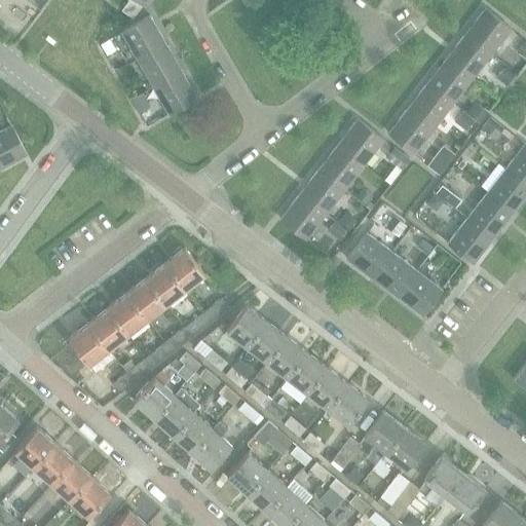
[(126,0),(121,7),(133,15),(142,2),(144,4),(146,0),(126,0)]
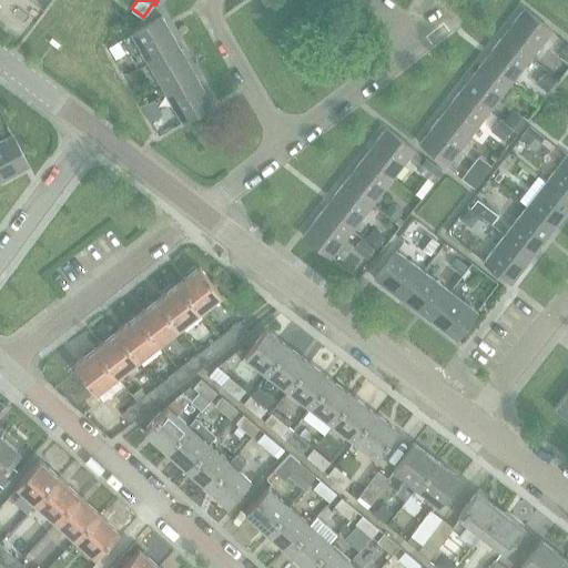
[(501,36),(530,58),(551,30),(523,8),(501,36)]
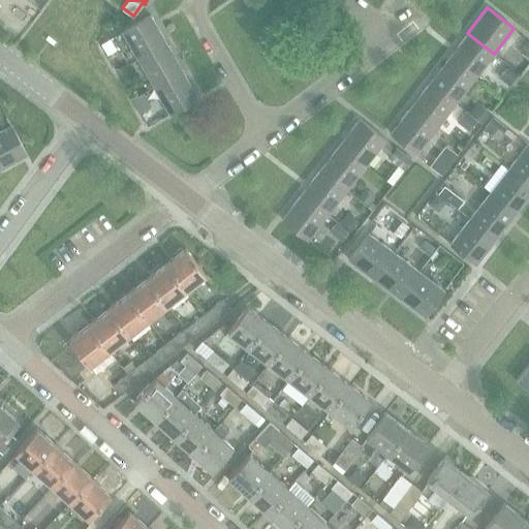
[(138,58),(166,41),(151,13),(122,30),(138,58)]
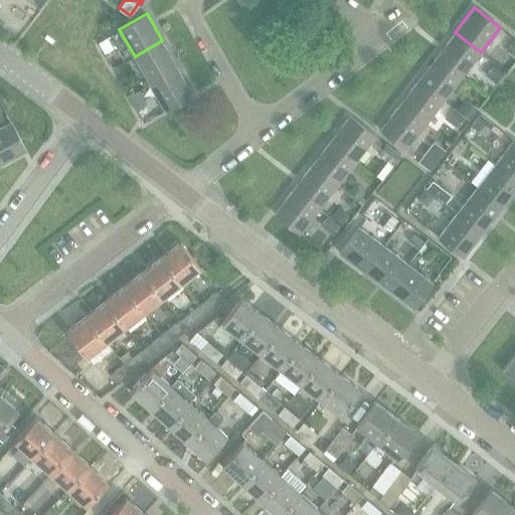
[(463,76),(481,52),(455,32),(437,56),(463,76)]
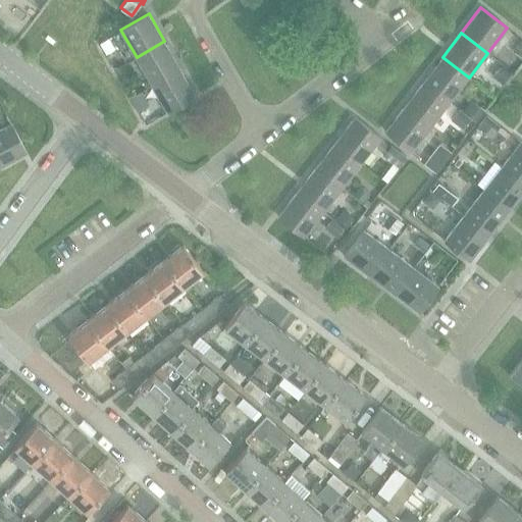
[(152,84),(179,67),(164,41),(137,57),(152,84)]
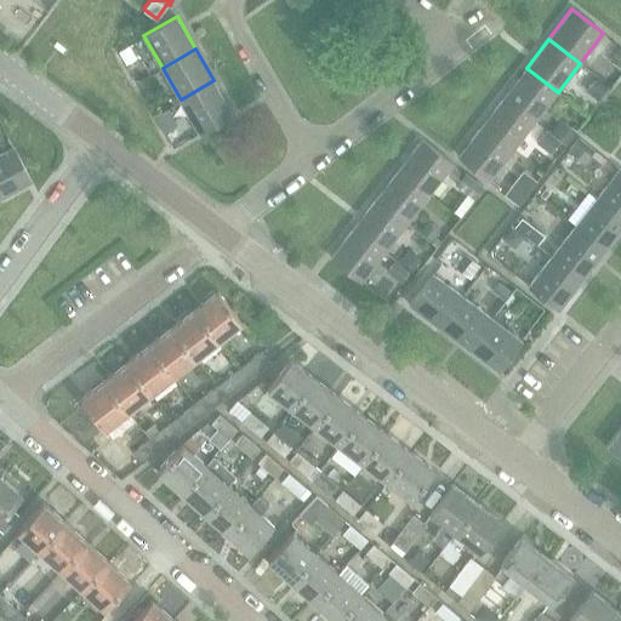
[(535,120),(558,92),(527,68),(503,96),(535,120)]
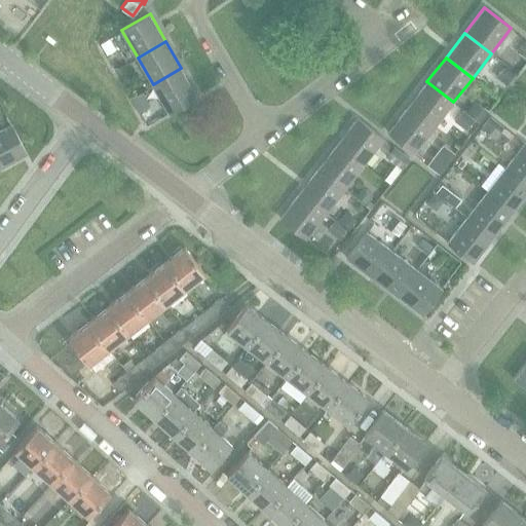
[(181,68),(153,84),(168,112),(196,96),(181,68)]
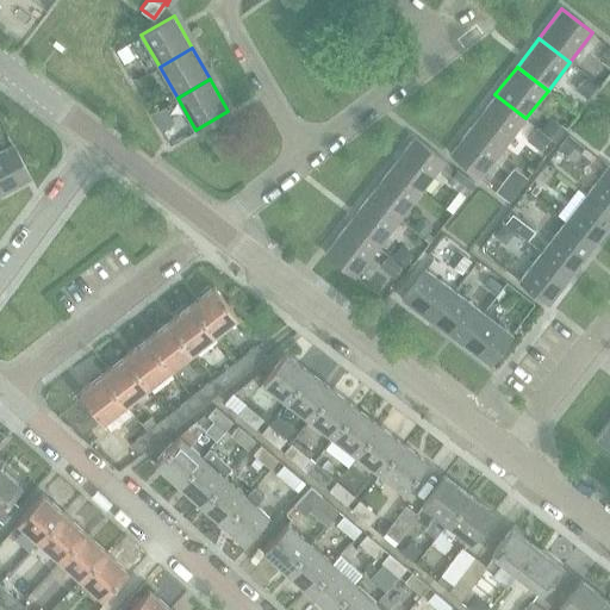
[(504,147),(526,118),(495,94),(473,123),(504,147)]
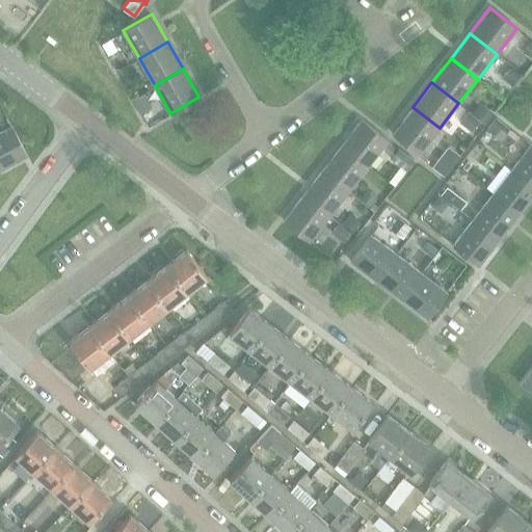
[(482,121),(494,97),(478,89),(468,113),(482,121)]
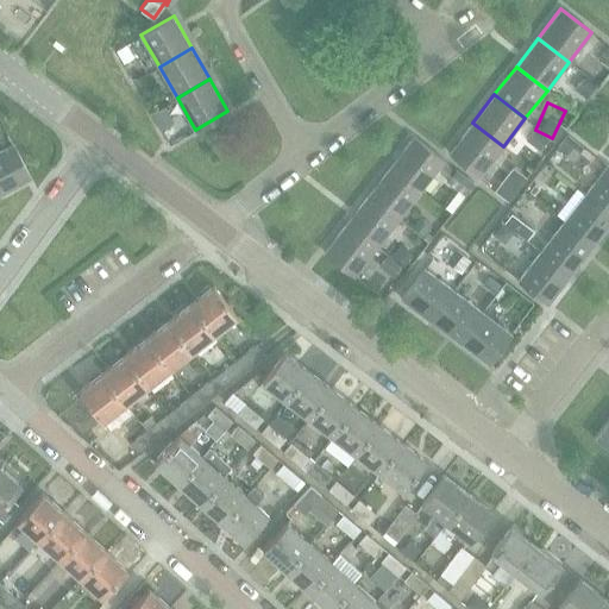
[(481,176),(503,146),(472,123),(450,152),(481,176)]
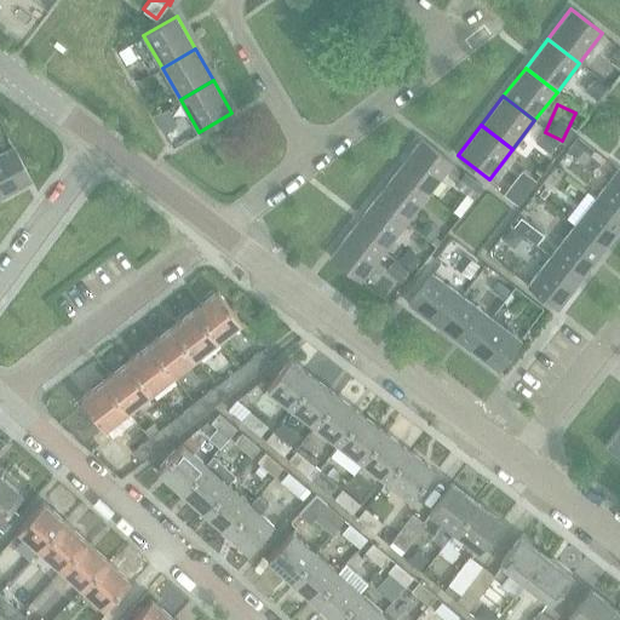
[(399,168),(429,193),(452,162),(422,139),(399,168)]
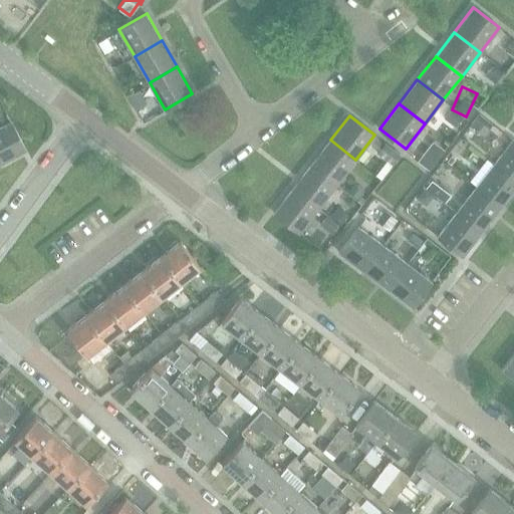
[(0,126),(0,162),(25,149),(11,120),(0,126)]
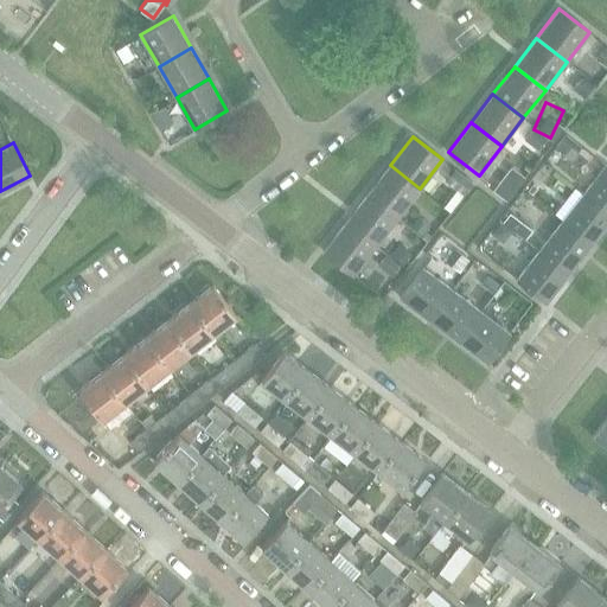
[(397,216),(420,189),(390,165),(368,193),(397,216)]
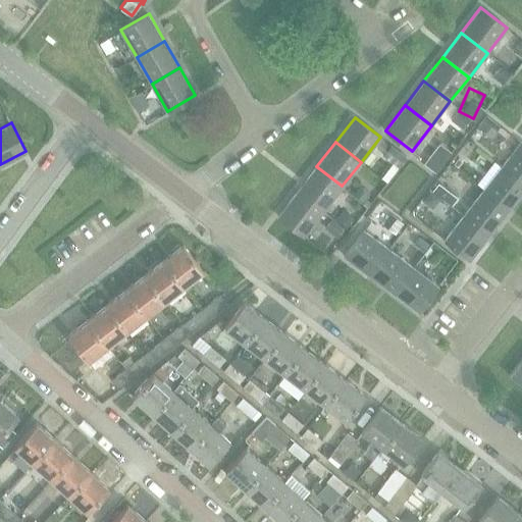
[(502,167),(521,183),(521,143),(521,142),(502,167)]
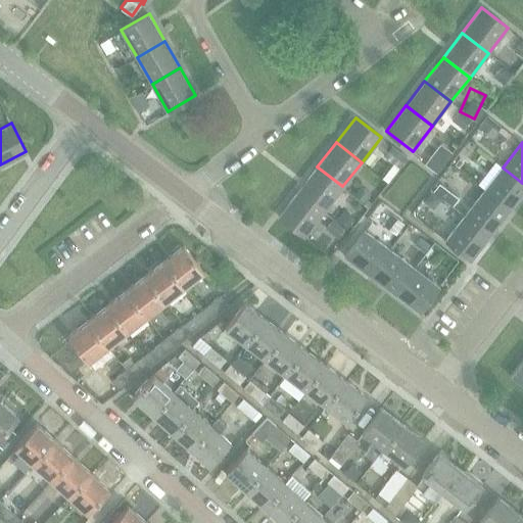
[(397,168),(406,157),(391,145),(383,155),(397,168)]
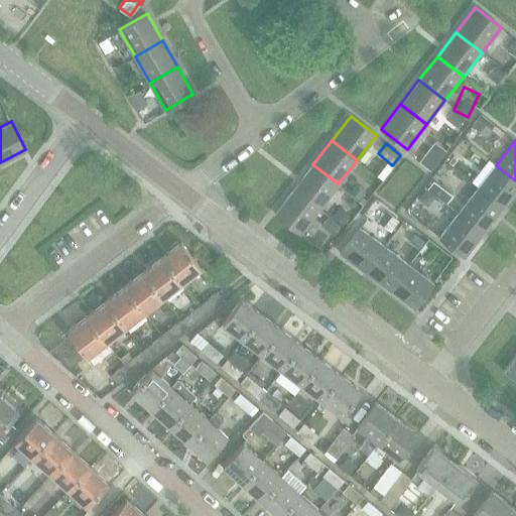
[(319,208),(338,183),(312,164),(294,187),(319,208)]
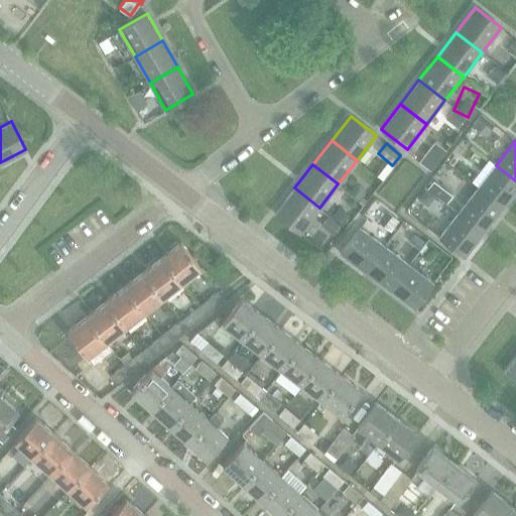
[(502,209),(515,190),(515,180),(496,165),(477,188),(502,209)]
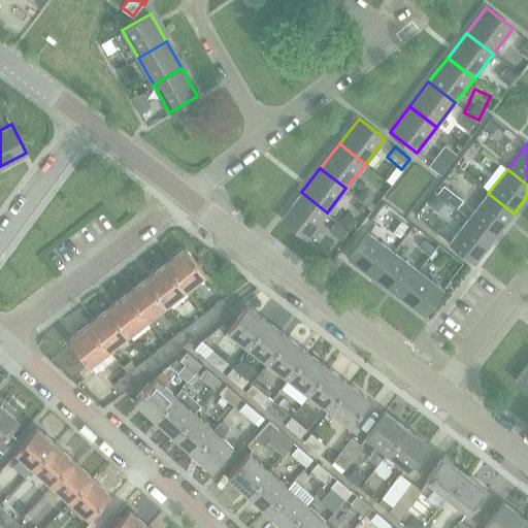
[(307,237),(327,212),(301,192),(282,218),(307,237)]
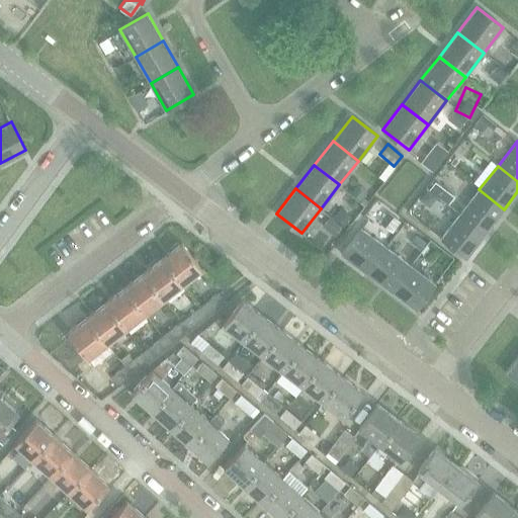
[(486,233),(504,209),(479,189),(460,213),(486,233)]
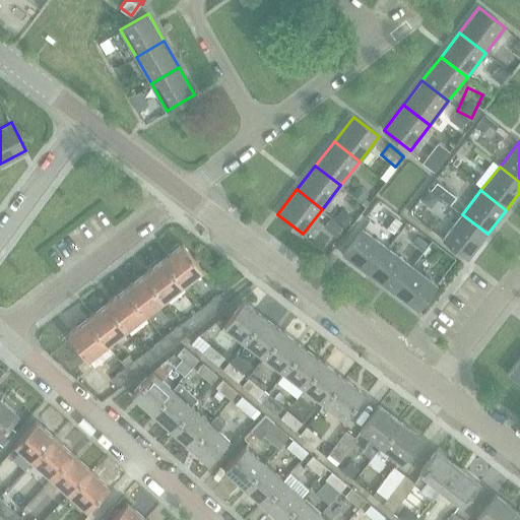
[(468,259),(488,234),(462,214),(443,239),(468,259)]
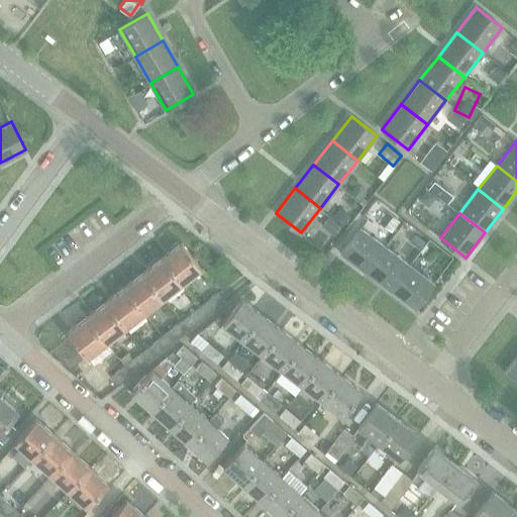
[(366,272),(385,246),(359,227),(340,252),(366,272)]
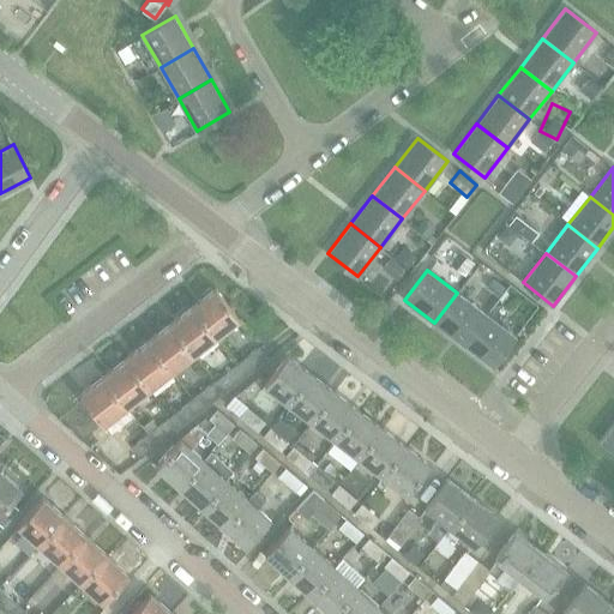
[(191,306),(215,336),(238,318),(214,288),(191,306)]
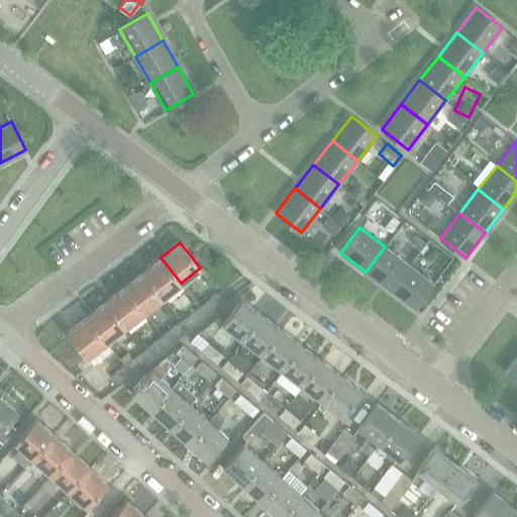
[(389,290),(409,265),(385,246),(366,272),(389,290)]
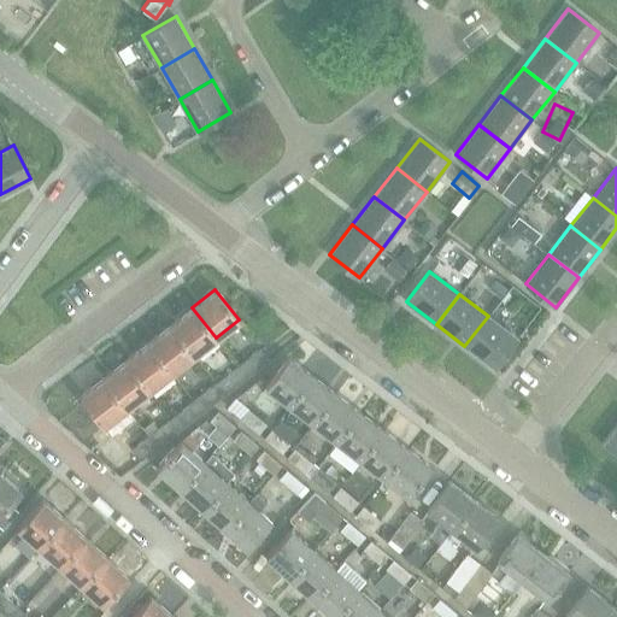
[(193,356),(216,338),(192,307),(170,325),(193,356)]
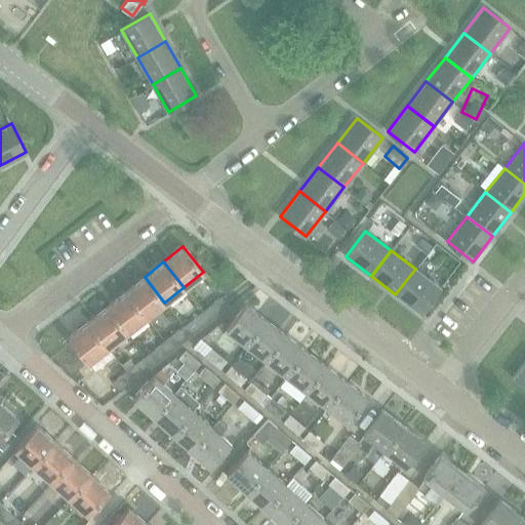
[(415,269),(395,294),(420,314),(440,288),(415,269)]
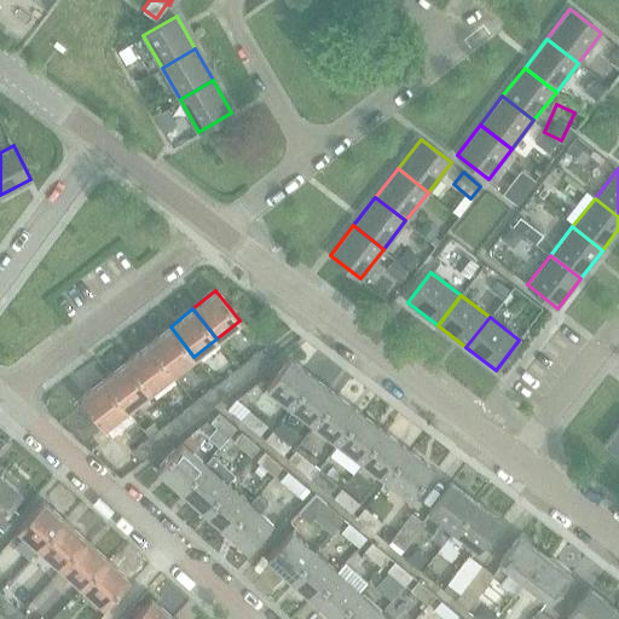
[(172,374),(194,357),(171,327),(148,343),(172,374)]
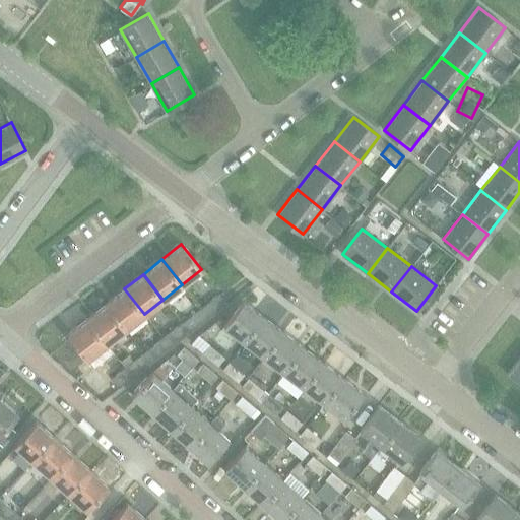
[(125,329),(144,314),(124,288),(106,304),(125,329)]
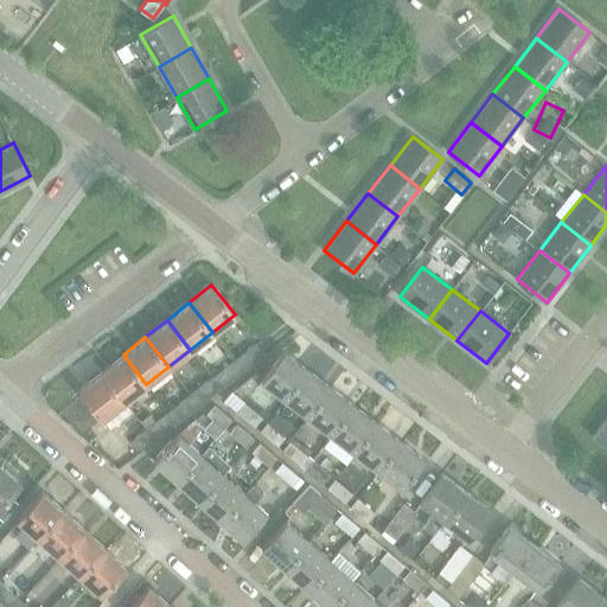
[(234,359),(243,371),(264,353),(255,342),(234,359)]
